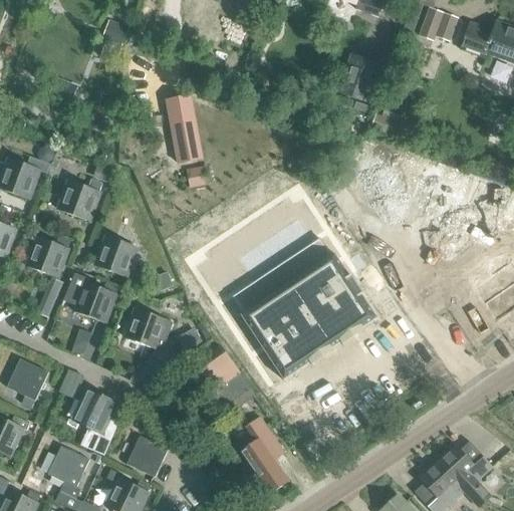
[(359,0),(356,8),(378,16),(383,0),(359,0)]
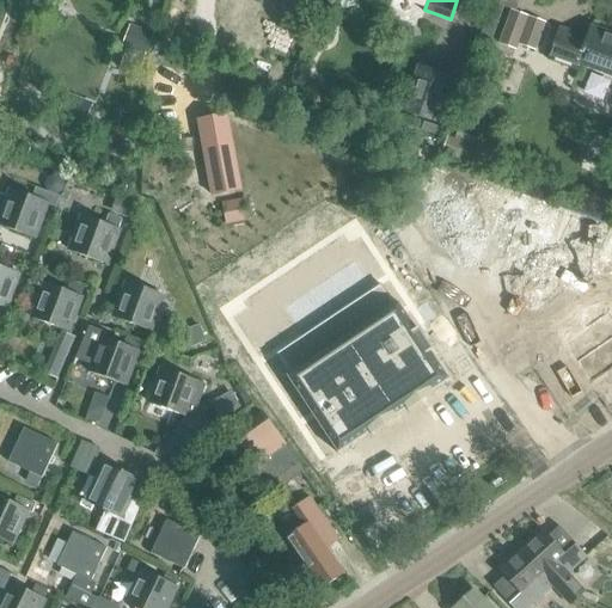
[(545,20),(530,14),(512,7),(500,42),(515,48),(518,41),(520,41),(536,47),(545,20)]
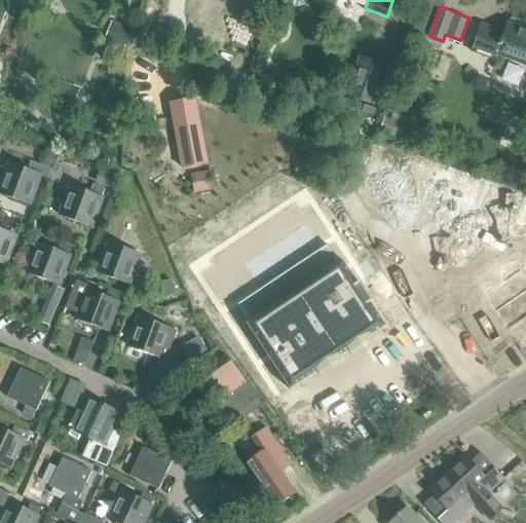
[(124,47),(132,28),(112,21),(105,40),(109,42),(124,47)]
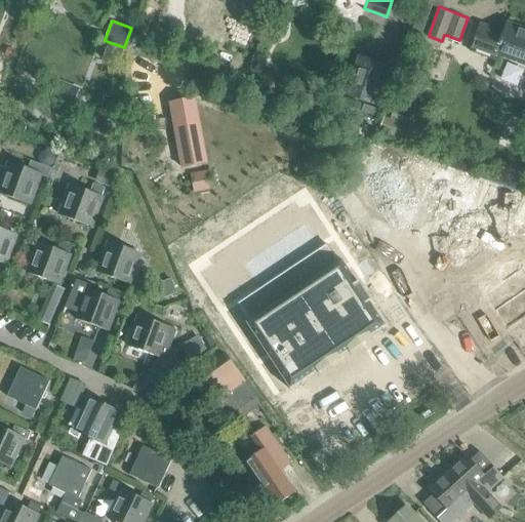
[(470,47),(498,58),(500,53),(524,62),(524,27),(508,21),(503,30),(480,22),(470,47)]
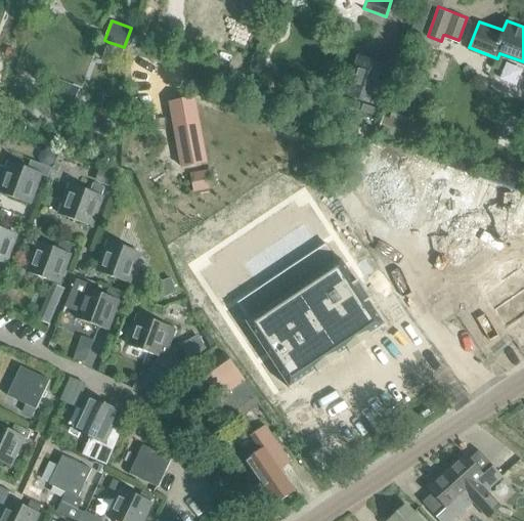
[(108,42),(103,55),(119,61),(124,47),(108,42)]
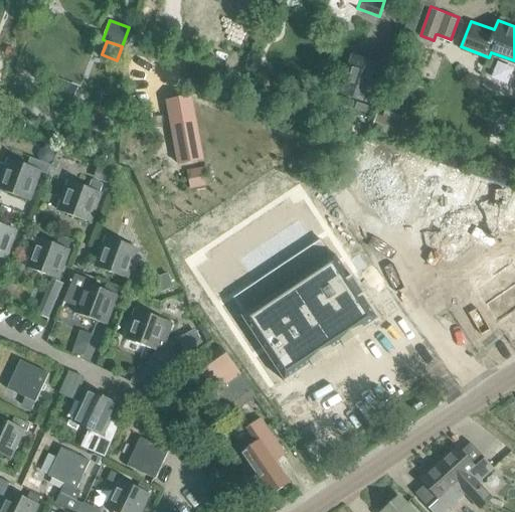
[(8,45),(6,53),(13,56),(16,48),(8,45)]
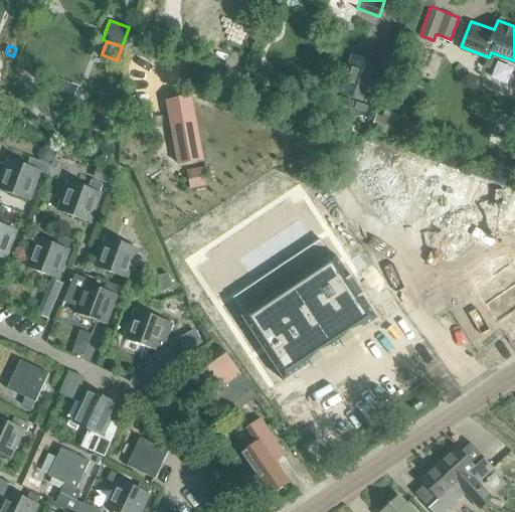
[(339,95),(364,103),(377,65),(353,56),(339,95)]
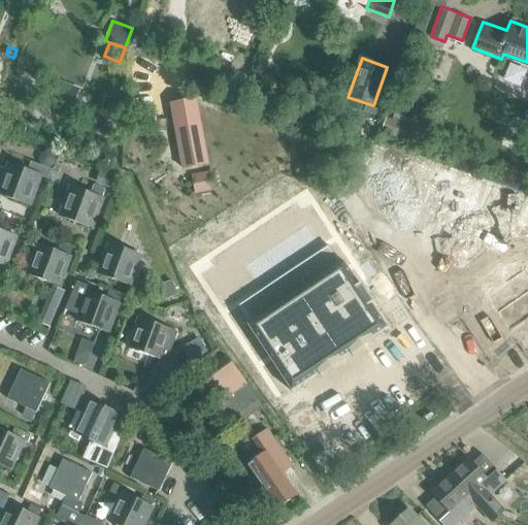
[(197,97),(170,101),(183,167),(208,163),(197,97)]
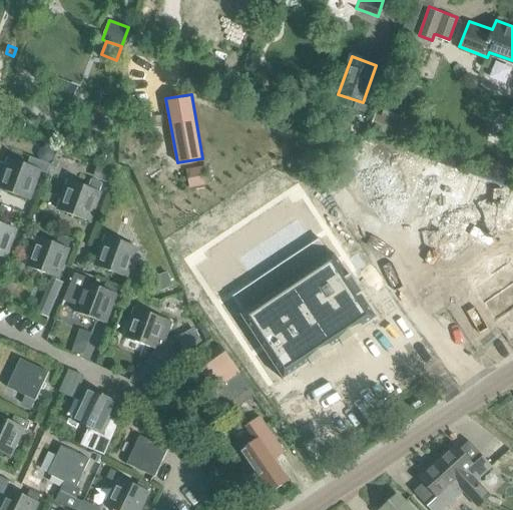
[(376,110),(371,124),(394,132),(399,118),(376,110)]
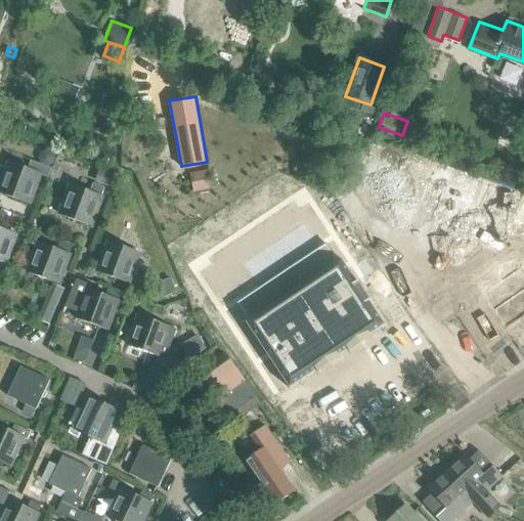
[(38,156),(40,162),(46,164),(52,161),(54,155),(51,149),(46,147),(40,149),(38,156)]
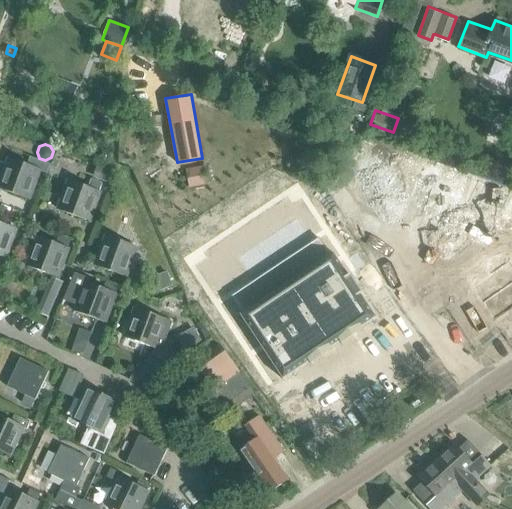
[(38,168),(37,167),(40,160),(30,156),(27,163),(9,157),(0,181),(0,186),(28,197),(38,168)]
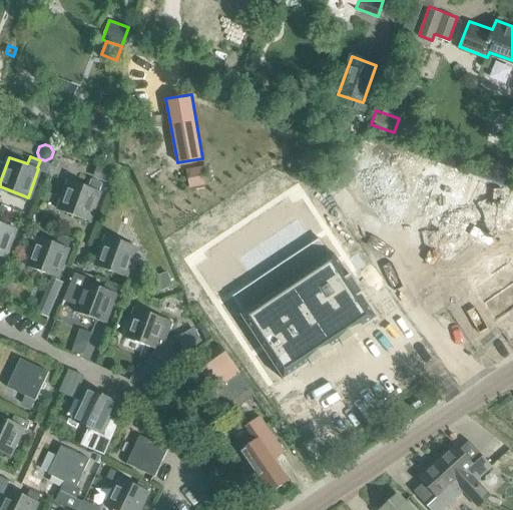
[(382,156),(343,182),(430,312),(512,256),(512,218),(503,205),(443,246),(382,156)]
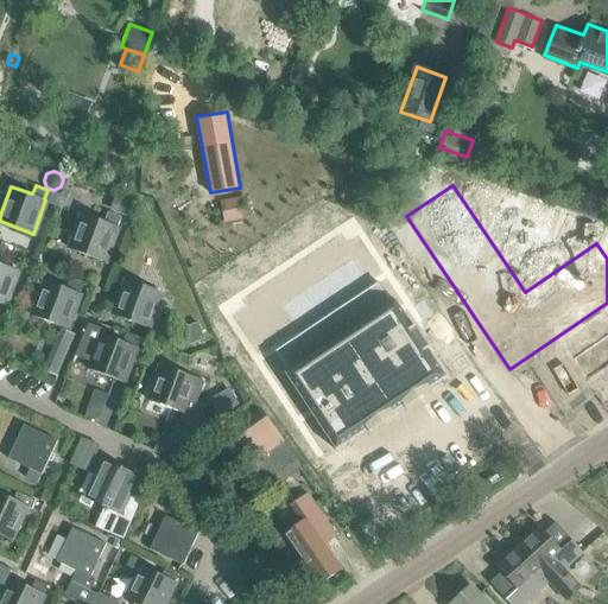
[(251,192),(220,198),(225,220),(254,214),(251,192)]
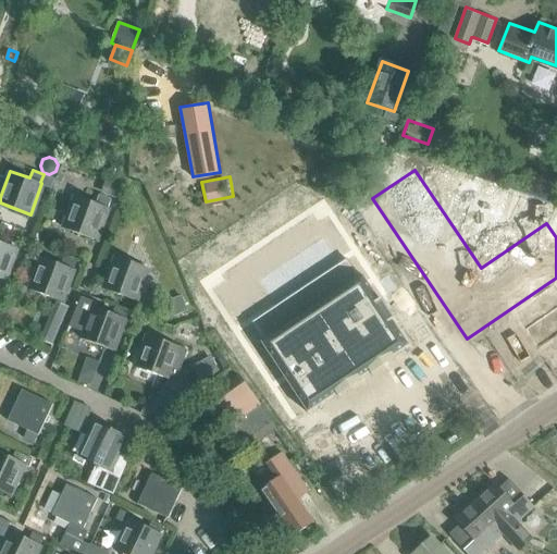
[(104,180),(100,193),(118,199),(122,186),(104,180)]
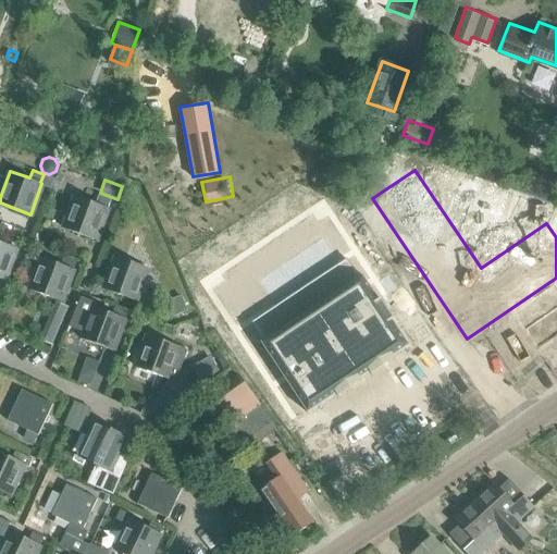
[(64,226),(96,238),(108,206),(110,198),(99,194),(96,202),(75,195),(64,226)]
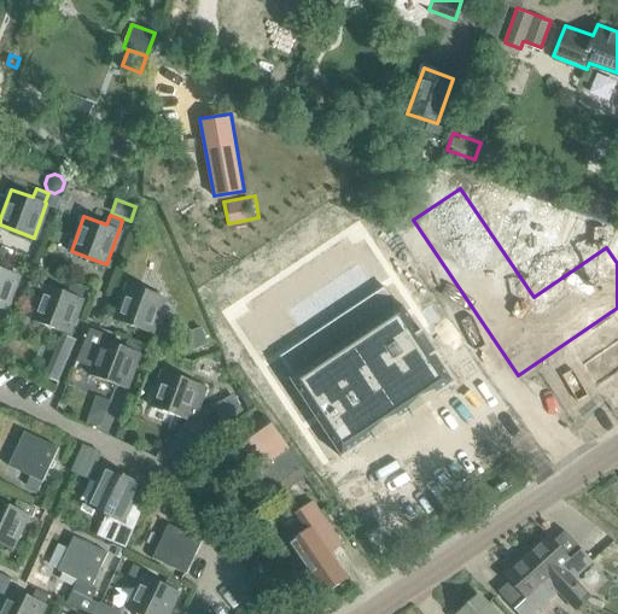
[(0,320),(1,320),(5,309),(18,274),(0,265),(0,320)]
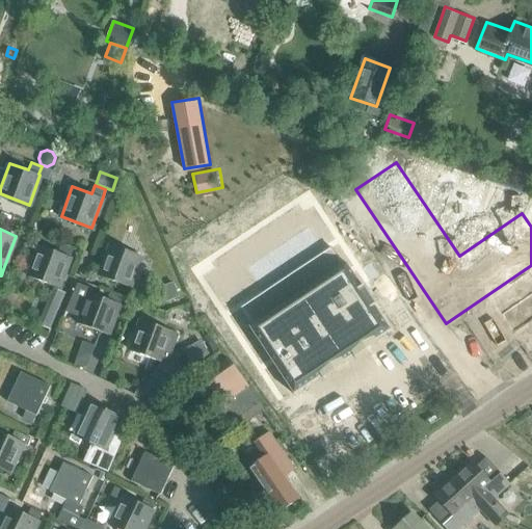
[(28,274),(58,286),(73,247),(60,243),(57,250),(40,244),(28,274)]
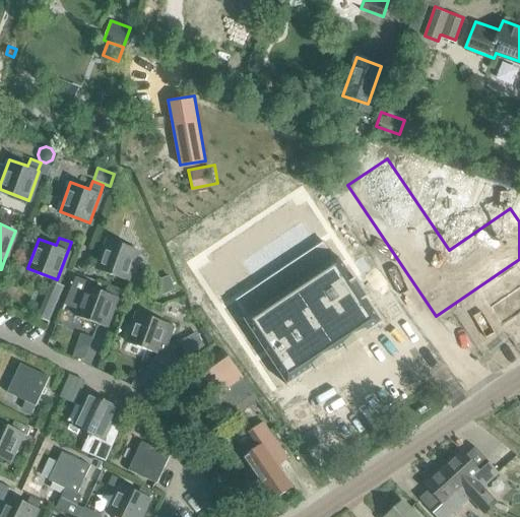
[(96,268),(127,278),(138,249),(108,238),(96,268)]
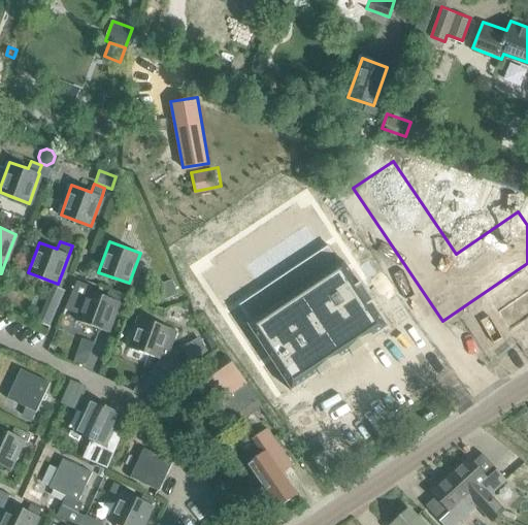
[(324,245),(235,306),(248,324),(244,326),(290,391),(316,372),(318,375),(339,360),(338,358),(347,352),(349,354),(370,339),(369,336),(384,327),(367,303),(369,302),(356,284),(355,285),(338,262),(336,263),(324,245)]
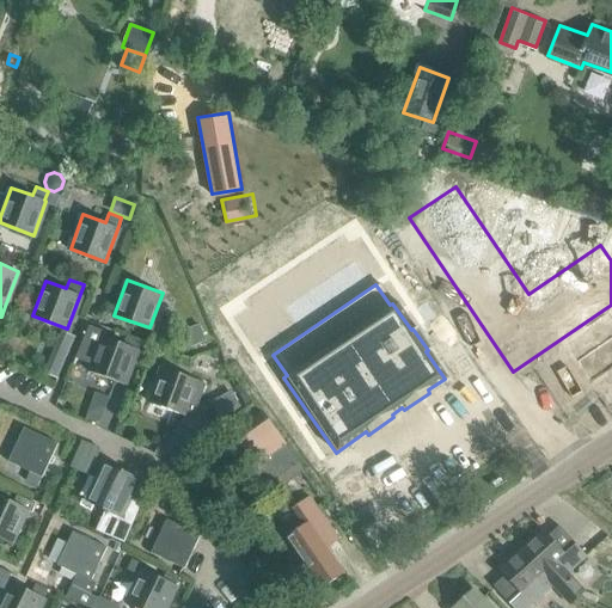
[(199,323),(184,329),(190,344),(204,339),(199,323)]
